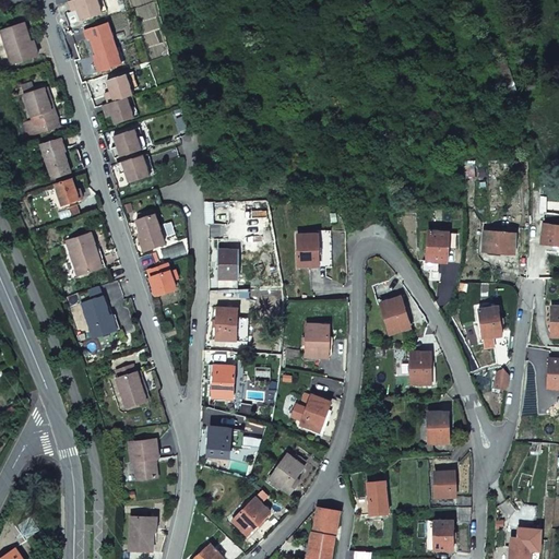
[(102,13),(97,0),(72,0),(69,1),(71,9),(76,8),(78,10),(81,21),(102,13)]
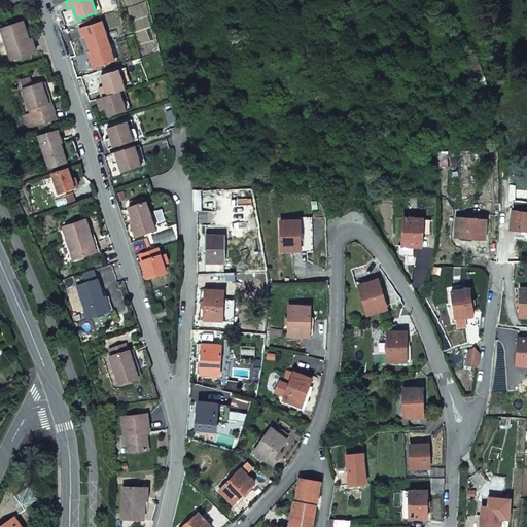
[(101,11),(97,0),(92,0),(96,12),(101,11)]
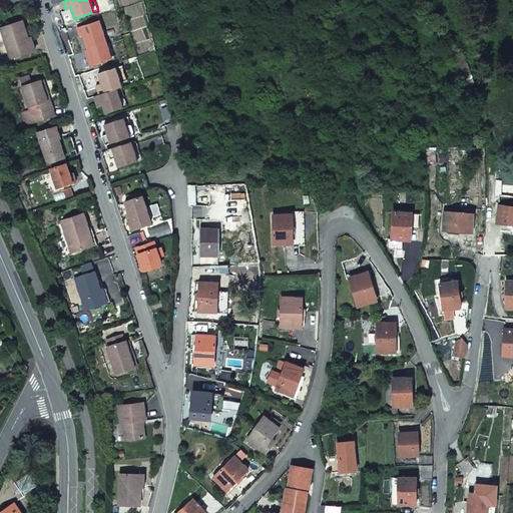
[(28,39),(22,21),(0,28),(11,59),(29,53),(24,40),(28,39)]
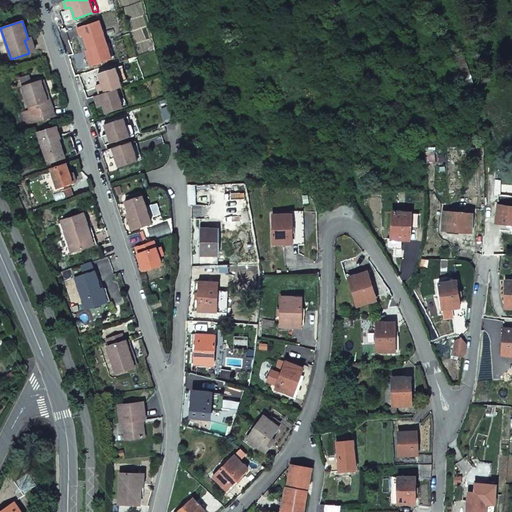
[(86,46),(105,40),(99,21),(77,28),(80,36),(83,35),(86,46)]
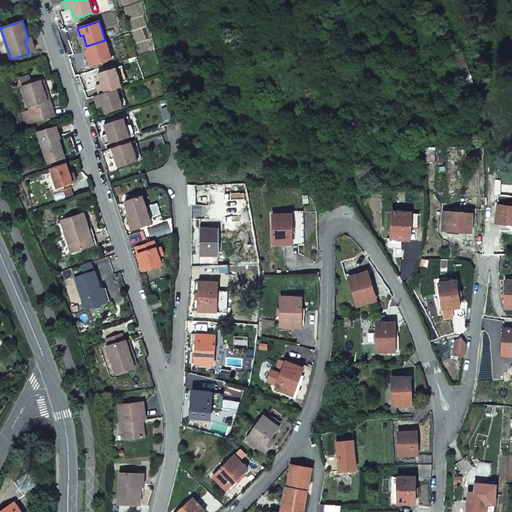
[(35,51),(31,38),(28,39),(24,40),(29,53),(35,51)]
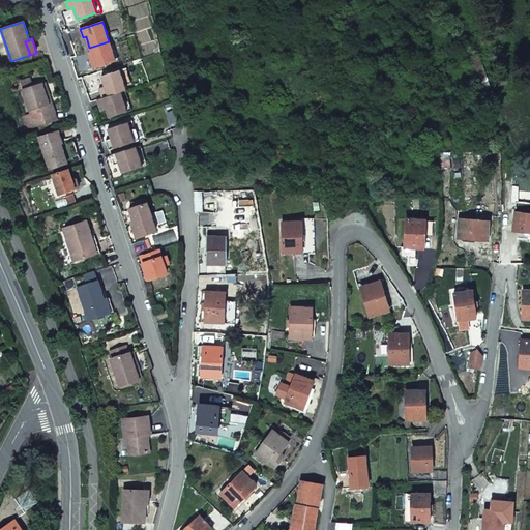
[(95,67),(115,61),(109,41),(89,48),(95,67)]
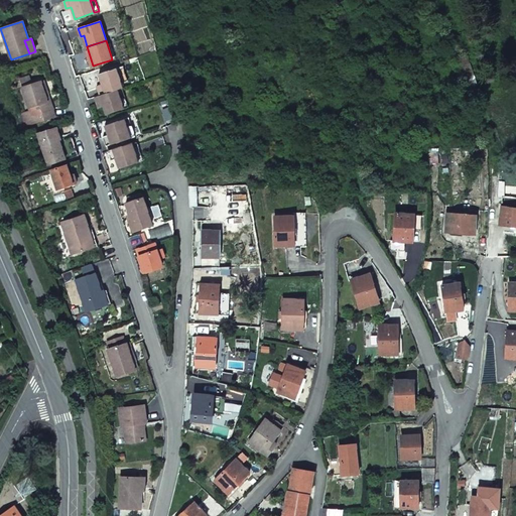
[(102,84),(103,87),(98,88),(100,95),(117,90),(122,88),(116,69),(99,75),(102,84)]
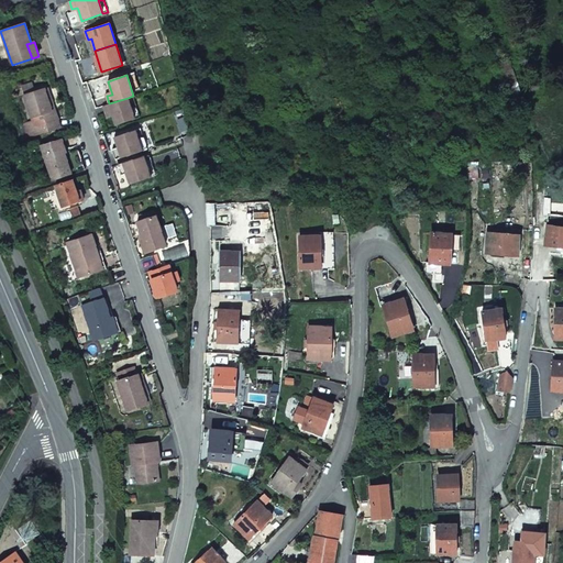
[(54,110),(47,88),(44,89),(51,111),(54,110)]
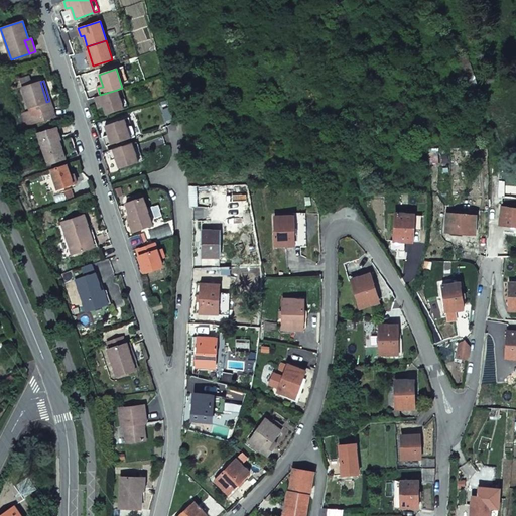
[(46,102),(40,82),(22,88),(30,111),(32,116),(52,110),(49,101),(46,102)]
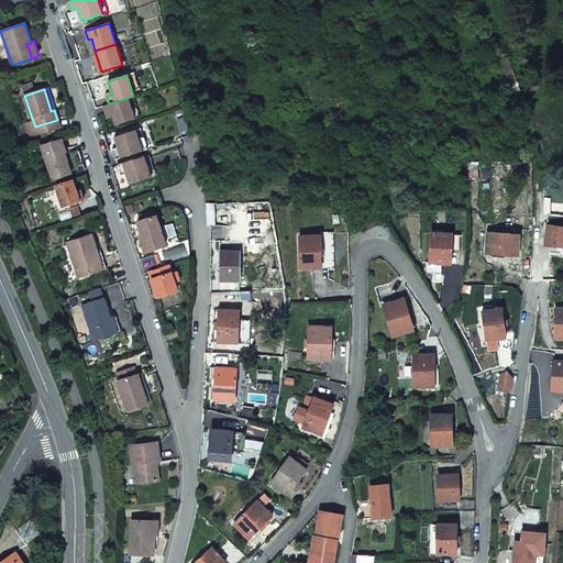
[(140,117),(133,96),(128,98),(134,119),(140,117)]
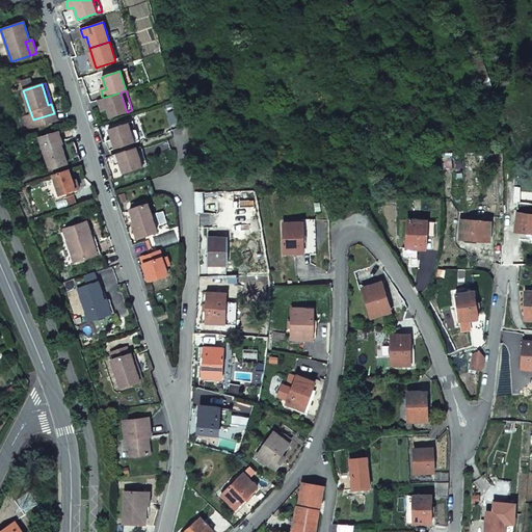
[(121,92),(103,98),(98,100),(100,107),(105,106),(106,108),(109,117),(127,112),(121,92)]
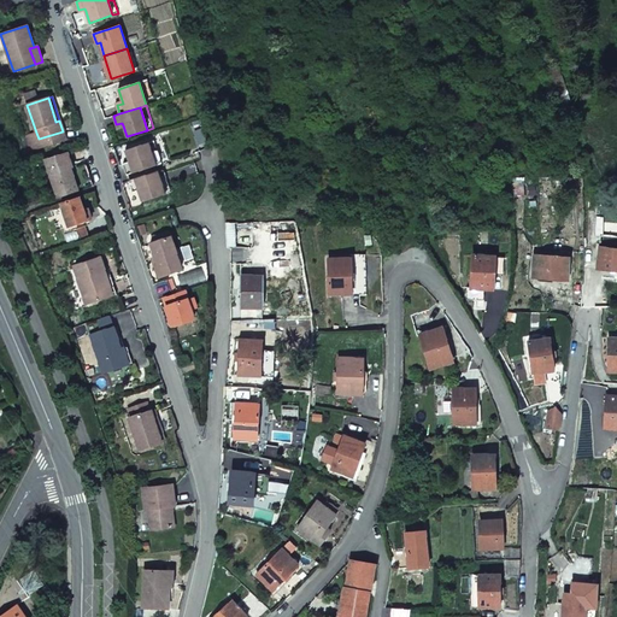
[(31,151),(65,140),(63,131),(39,139),(36,133),(27,136),(31,151)]
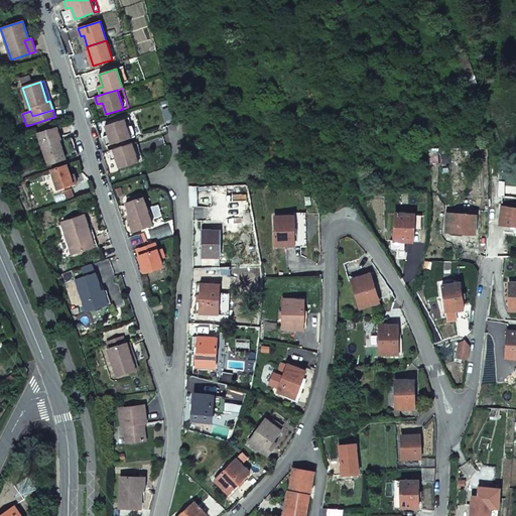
[(135,137),(129,118),(124,119),(130,138),(135,137)]
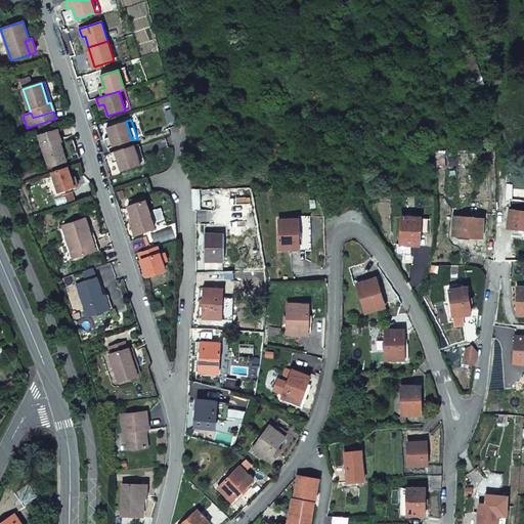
[(107,148),(132,140),(126,121),(106,127),(110,137),(111,139),(105,141),(107,148)]
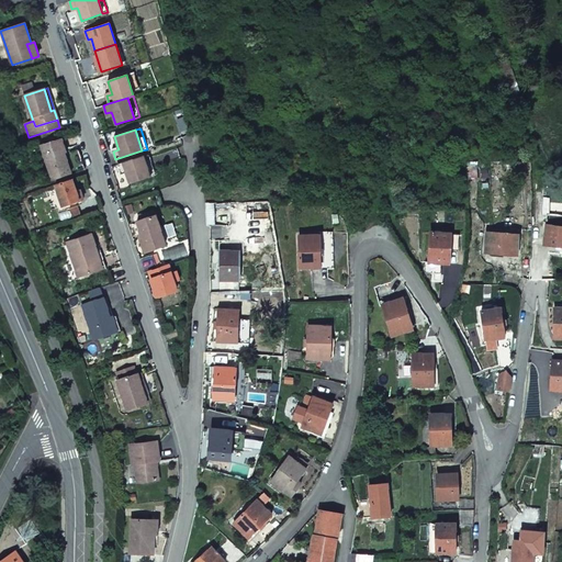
[(59,138),(41,145),(53,180),(70,173),(64,154),(59,138)]
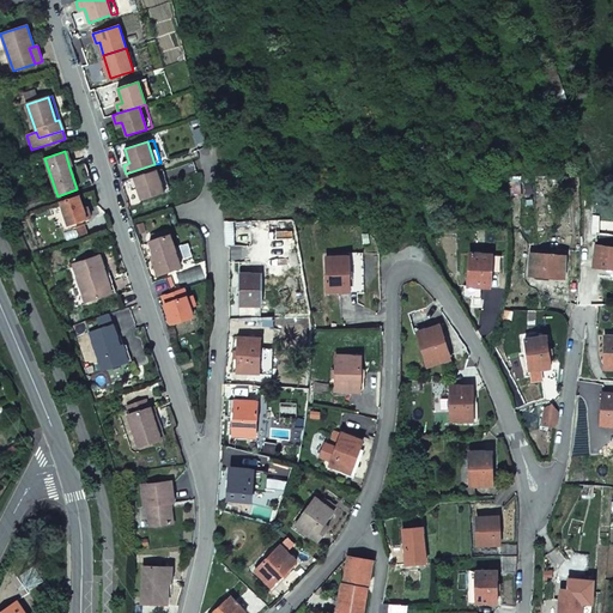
[(70,168),(77,189),(89,186),(86,177),(89,176),(85,163),(70,168)]
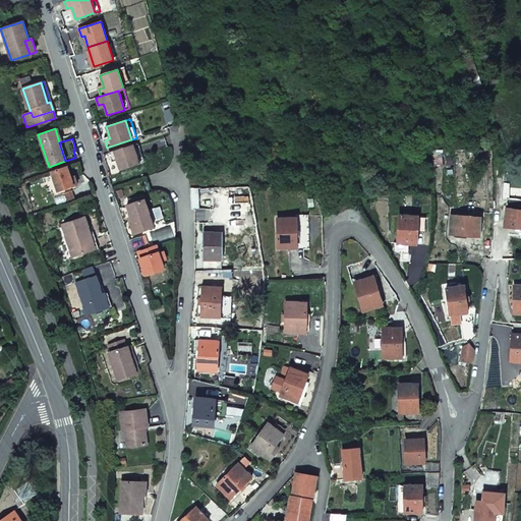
[(117,161),(120,170),(139,164),(133,145),(109,153),(111,160),(116,158),(117,161)]
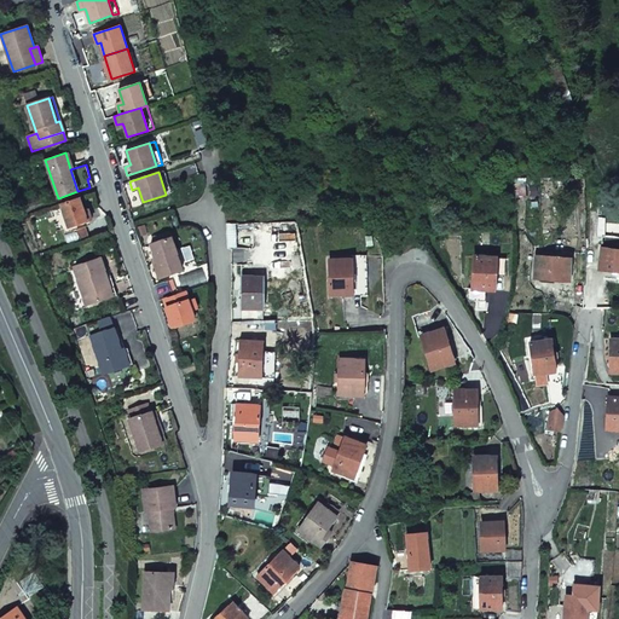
[(10,195),(4,197),(5,197),(9,208),(10,210),(12,209),(16,208),(10,195)]
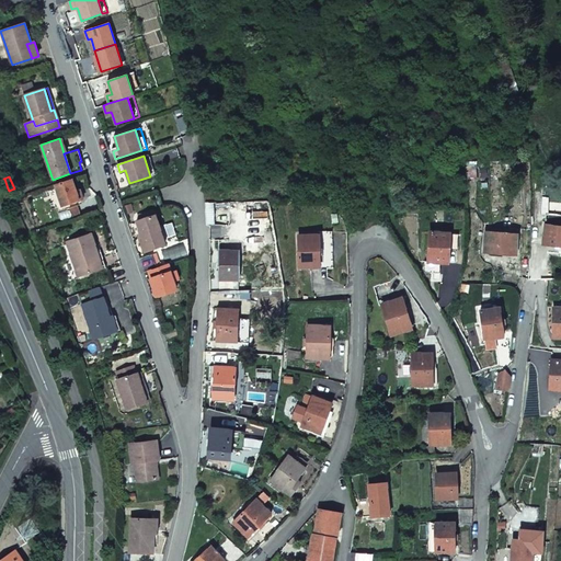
[(76,191),(72,179),(55,185),(61,206),(79,201),(76,191)]
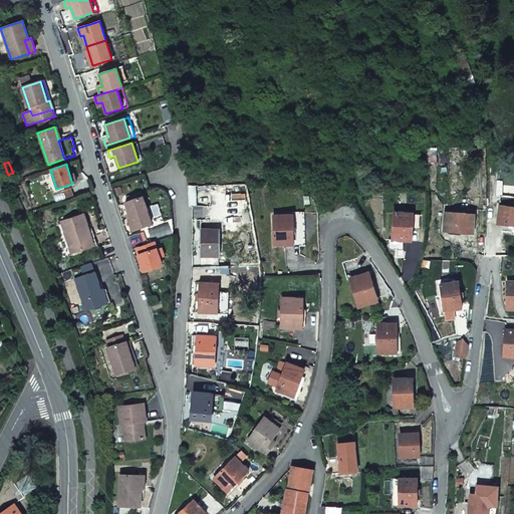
[(63,191),(66,200),(73,197),(70,188),(63,191)]
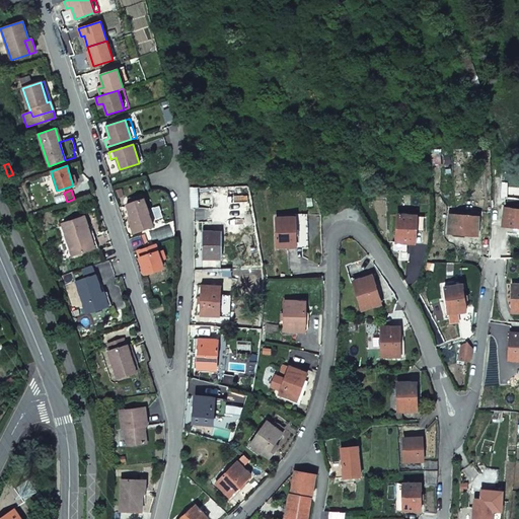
[(153,226),(144,199),(141,200),(130,204),(127,205),(133,224),(131,225),(134,232),(153,226)]
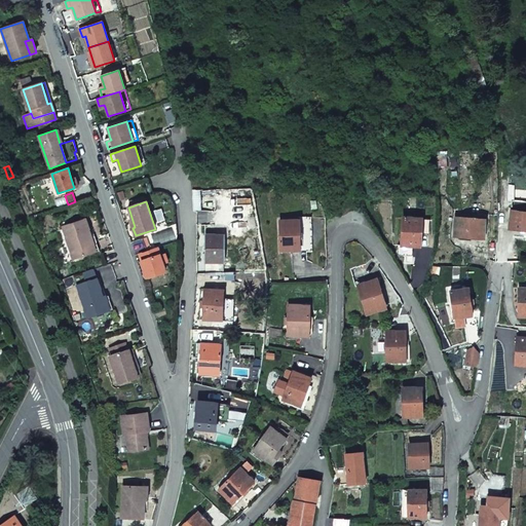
[(525,212),(511,211),(509,229),(525,230),(525,212)]
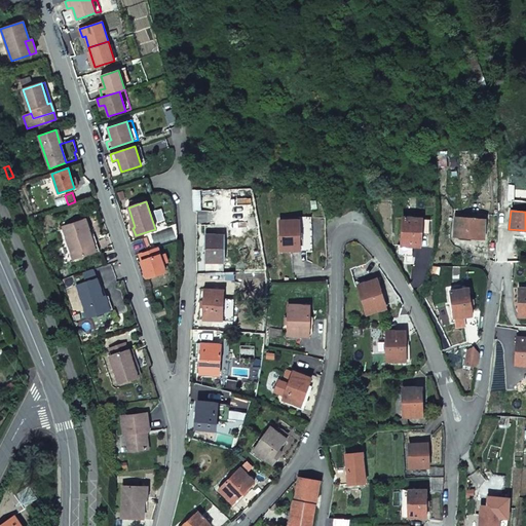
[(402,245),(402,246),(412,246),(420,246),(421,233),(422,219),(404,218),(402,245)]
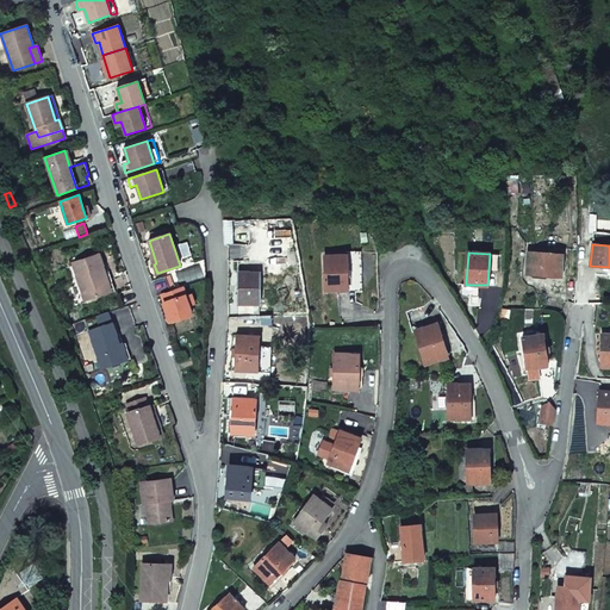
[(528,253),(527,275),(561,277),(562,255),(528,253)]
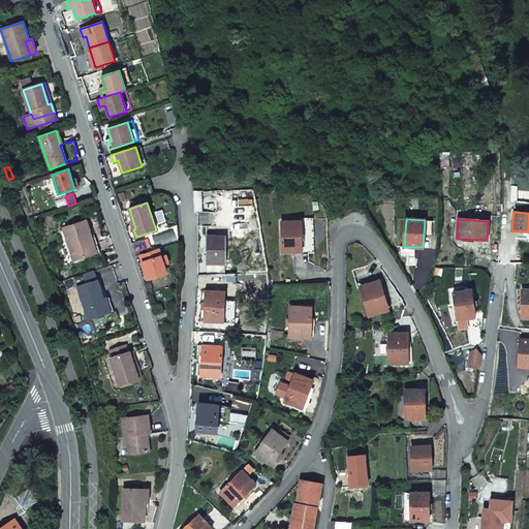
[(73,260),(93,254),(89,240),(92,239),(89,229),(86,220),(63,227),(73,260)]
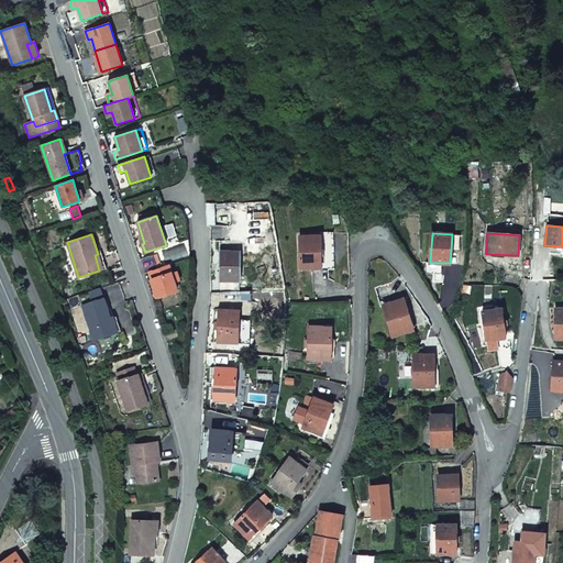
[(459,251),(460,235),(452,234),(451,250),(459,251)]
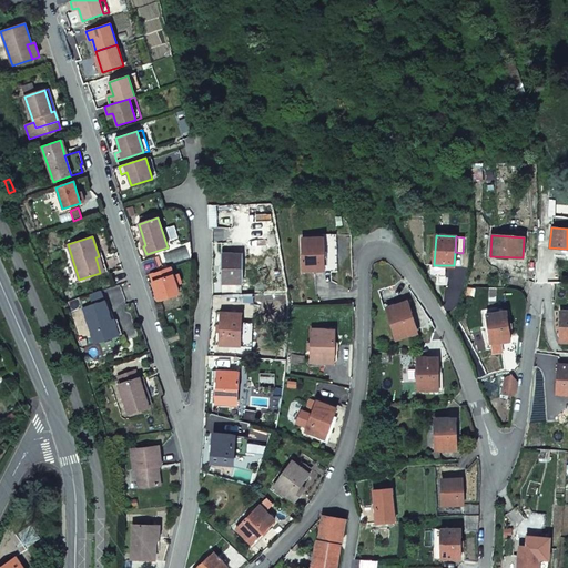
[(323,239),(302,239),(302,271),(324,271),(323,239)]
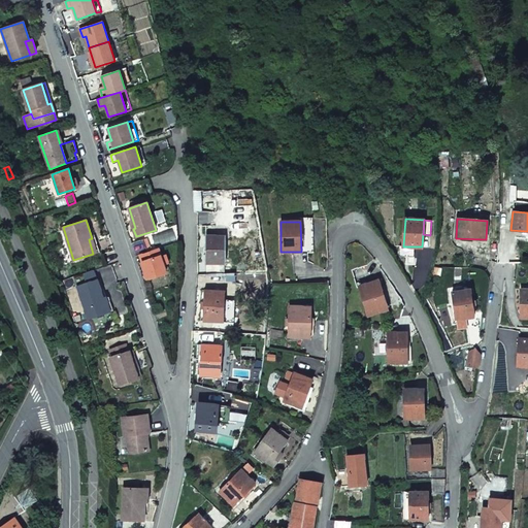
[(92,228),(89,229),(92,238),(89,239),(93,254),(100,252),(92,228)]
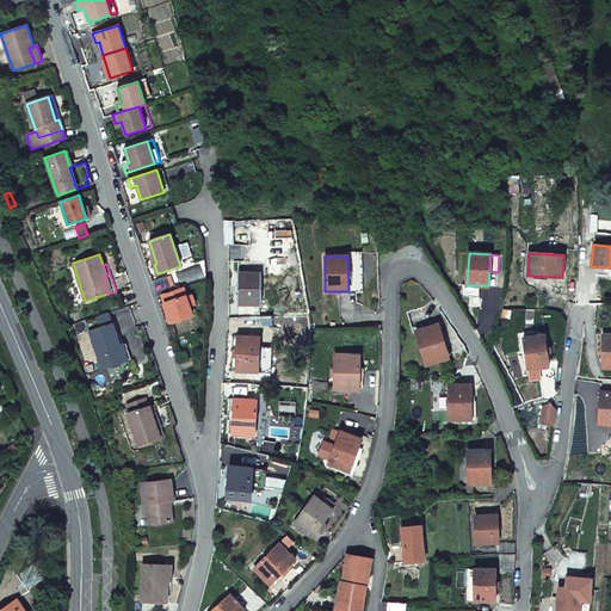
[(260,273),(239,273),(239,304),(260,304),(260,273)]
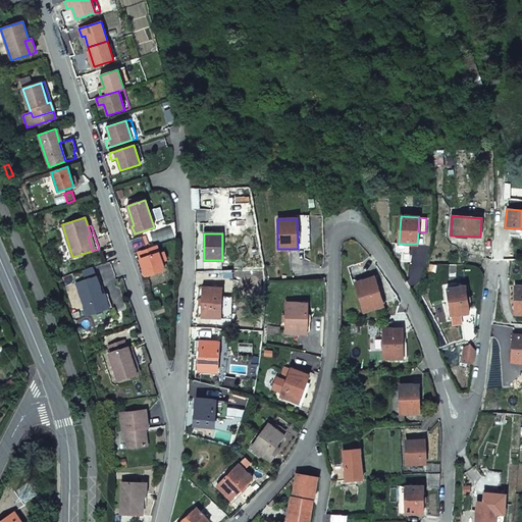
[(395,243),(395,254),(409,254),(409,244),(399,244),(399,243),(395,243)]
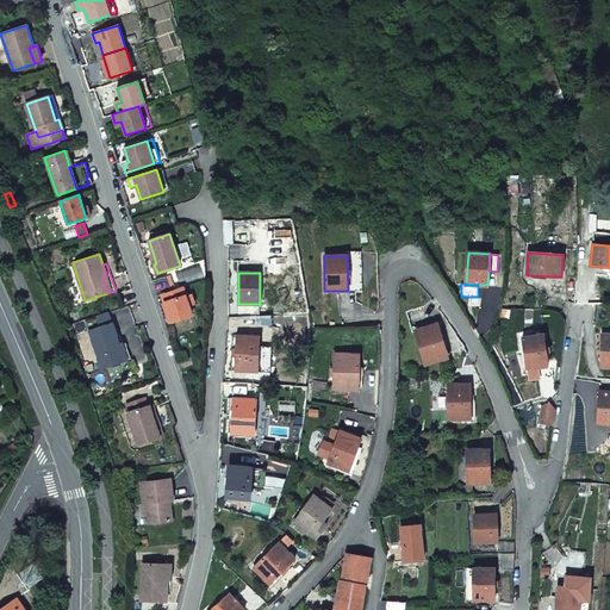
[(192,316),(182,287),(162,294),(170,322),(192,316)]
